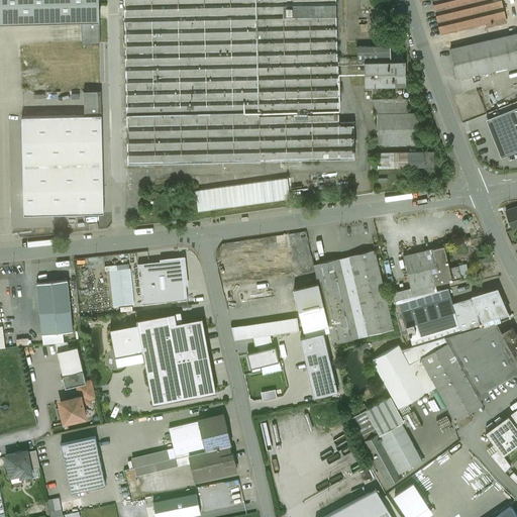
[(0,0),(0,21),(82,19),(99,19),(98,0),(0,0)]
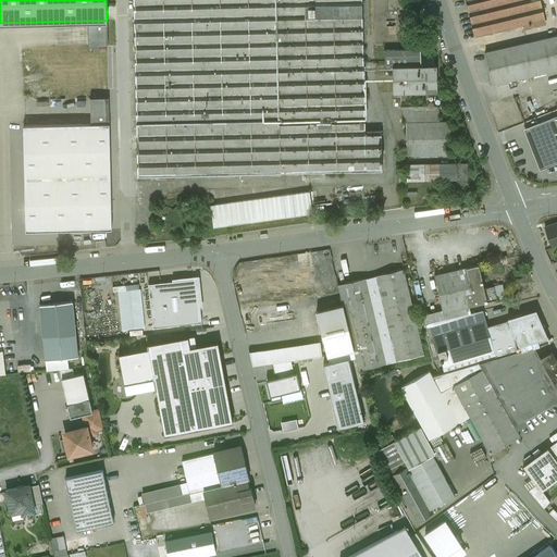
[(134,0),(138,176),(382,171),(381,131),(364,131),(363,66),(275,69),(273,0),(134,0)]
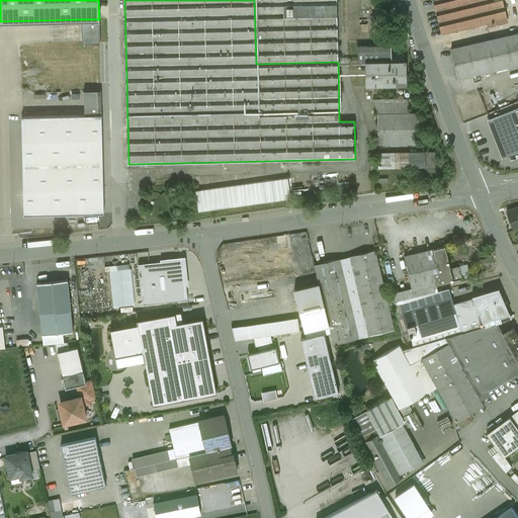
[(336,0),(254,0),(256,64),(338,62),(336,0)]
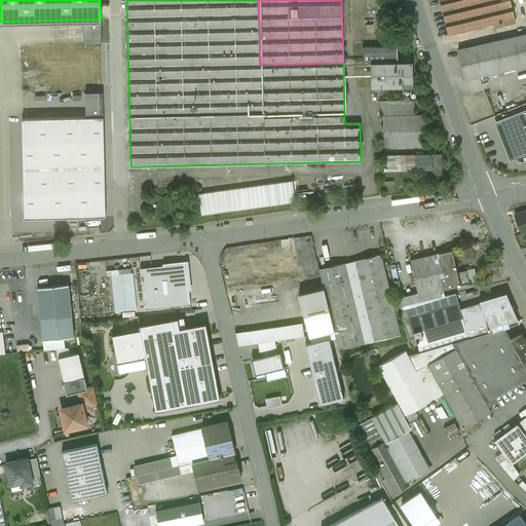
[(510,0),(444,0),(440,1),(448,35),(494,24),(495,28),(502,27),(501,22),(515,19),(510,0)]
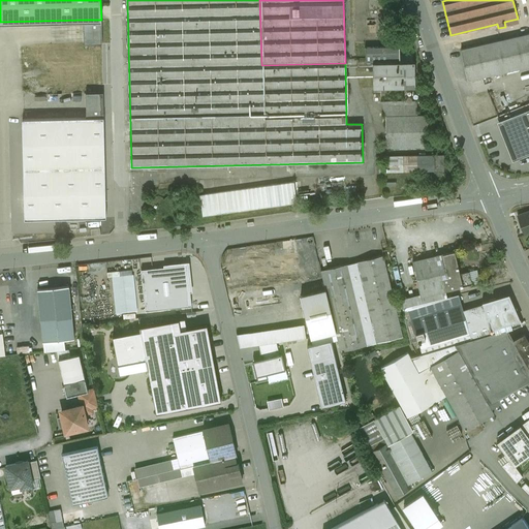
[(101,20),(84,20),(85,44),(102,44),(101,20)]
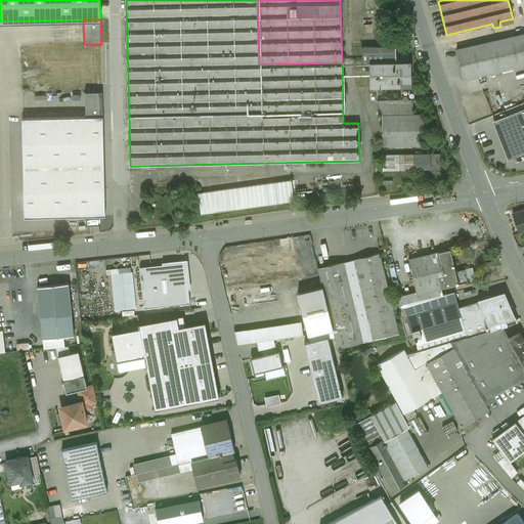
[(523,33),(456,49),(464,80),(523,66),(523,33)]
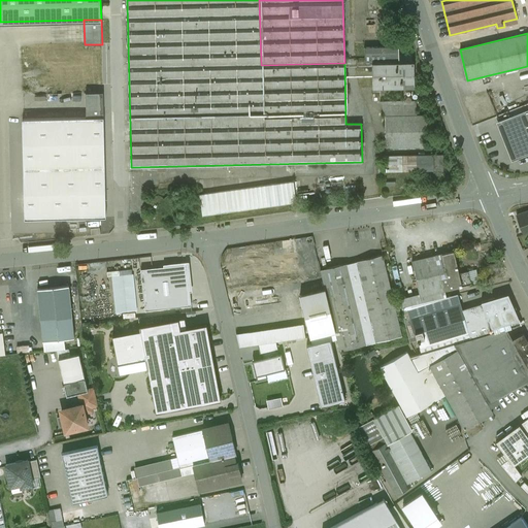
[(399,46),(364,47),(365,63),(372,63),(399,62),(399,46)]
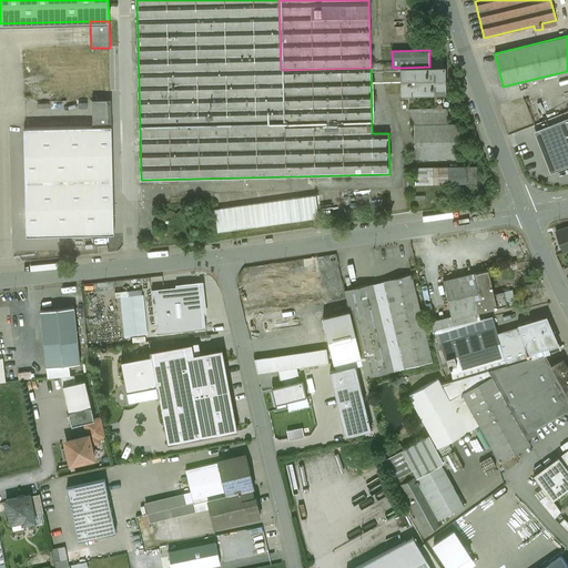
[(429,67),(401,68),(401,95),(446,94),(445,67),(429,67)]
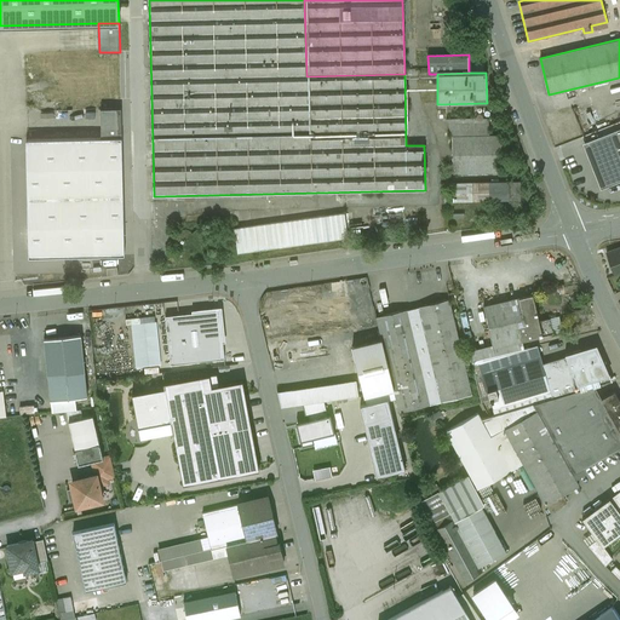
[(121,109),(101,109),(101,138),(121,138),(121,109)]
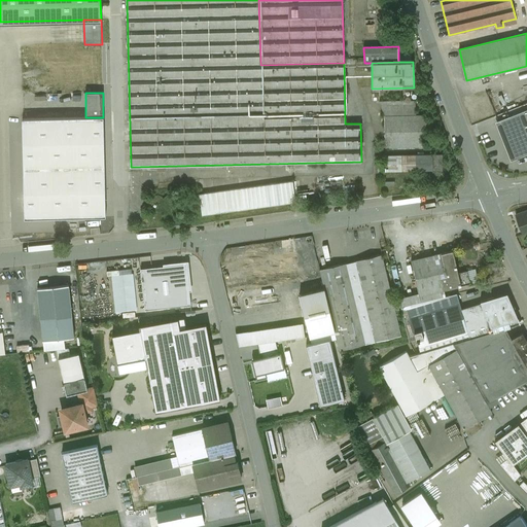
[(380,101),(384,116),(416,115),(416,101),(380,101)]
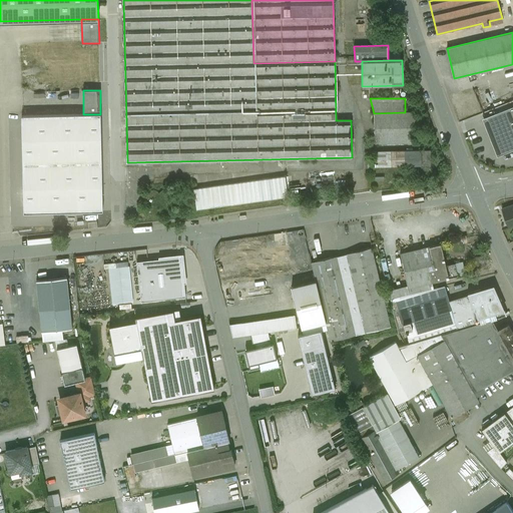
[(512,106),(483,119),(497,156),(512,150),(512,106)]
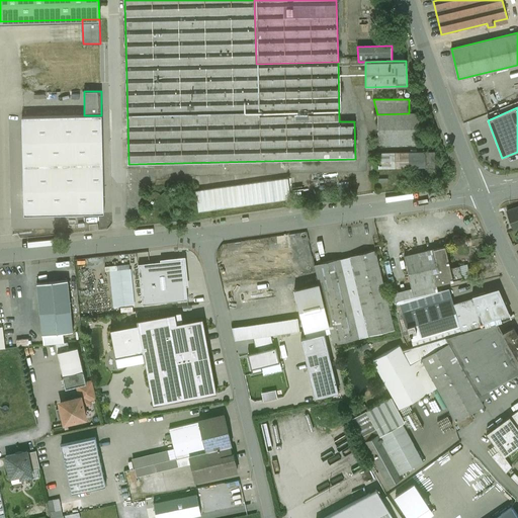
[(409,113),(377,114),(378,145),(419,144),(419,113),(409,113)]
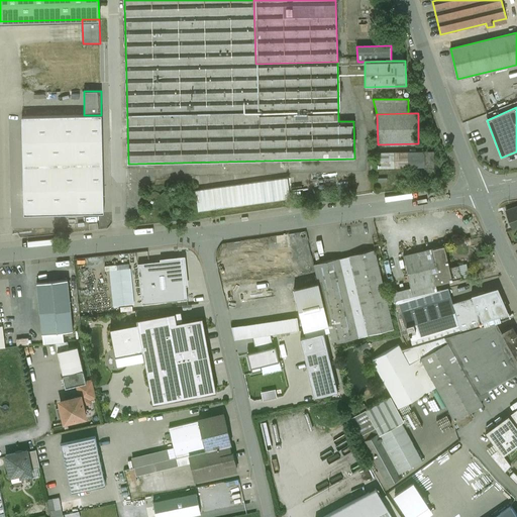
[(84,115),(21,117),(24,215),(104,213),(101,115),(84,115)]
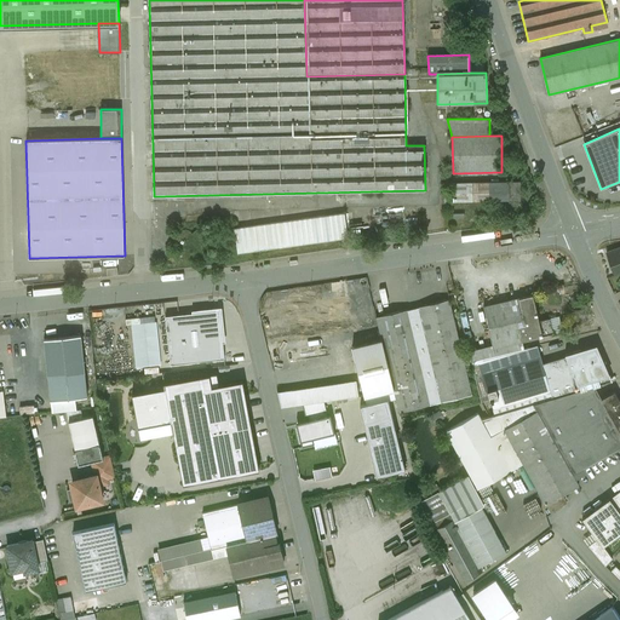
[(509,182),(453,183),(453,201),(509,201),(509,182)]
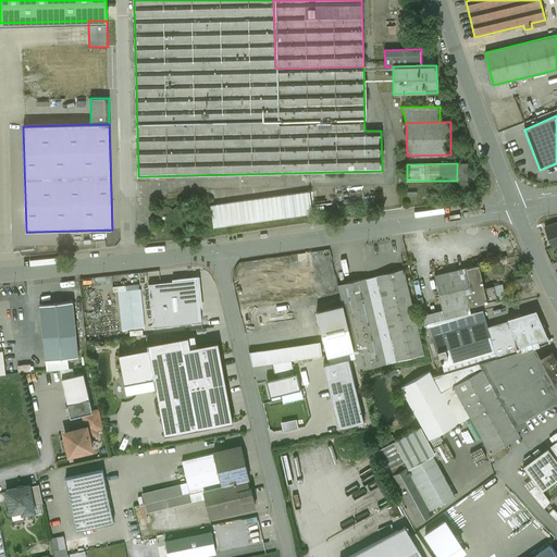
[(457,163),(457,181),(468,180),(468,163),(457,163)]
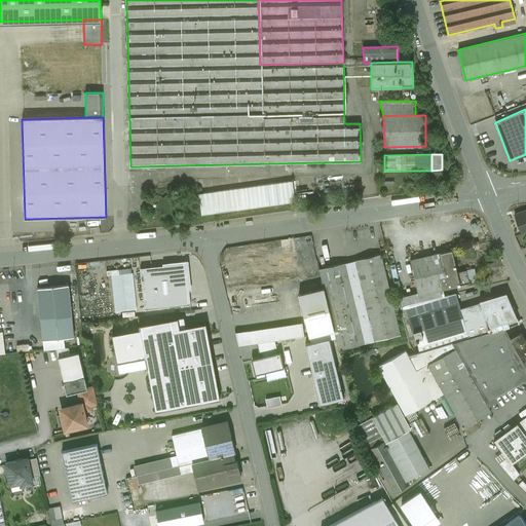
[(292,181),(238,188),(241,210),(295,201),(292,181)]
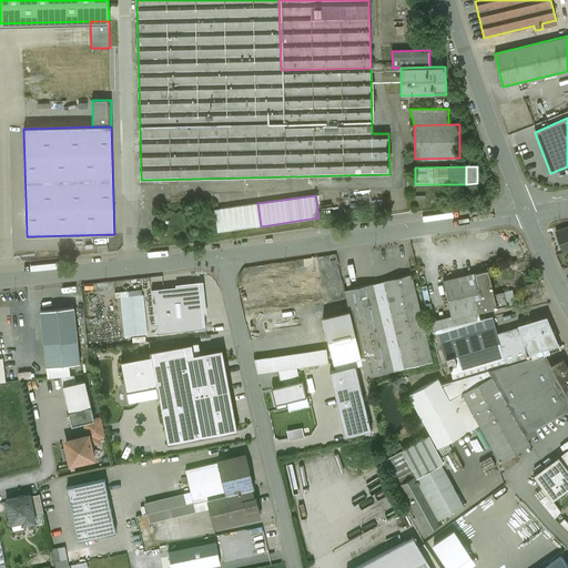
[(257,203),(214,210),(217,232),(261,226),(257,203)]
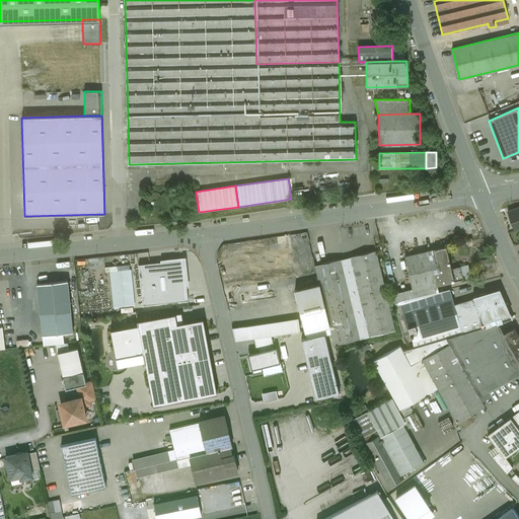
[(21,202),(12,202),(14,233),(22,233),(22,227),(23,227),(22,216),(21,202)]
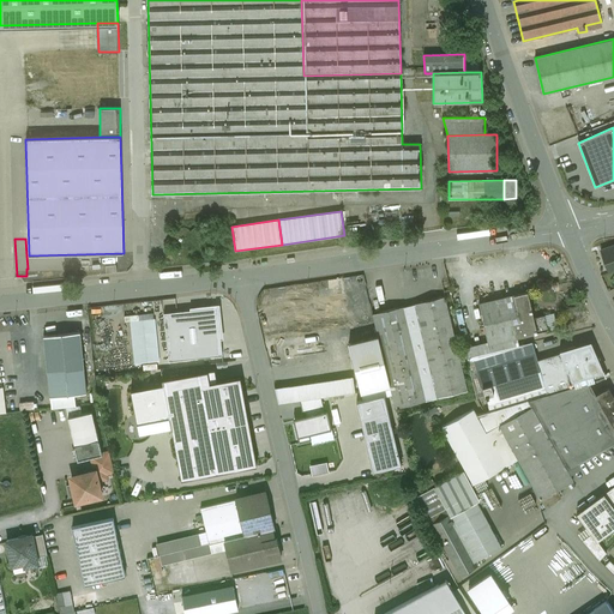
[(613,245),(601,251),(609,271),(613,269),(613,245)]
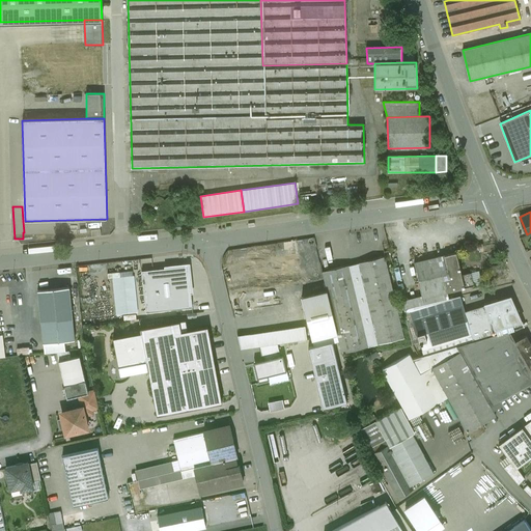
[(456,252),(414,262),(422,296),(422,298),(432,296),(447,291),(474,285),(471,273),(462,275),(456,252)]
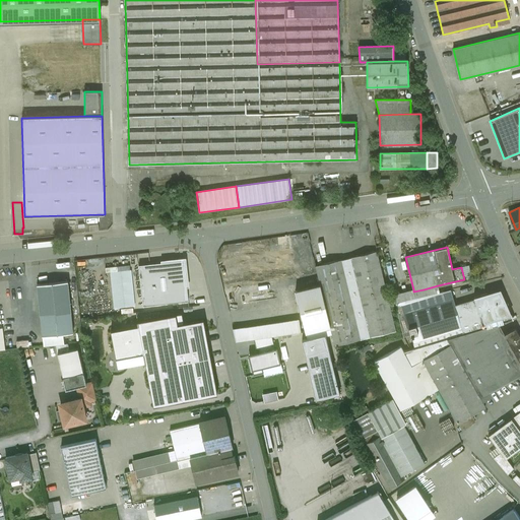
[(287,248),(246,254),(249,274),(290,268),(287,248)]
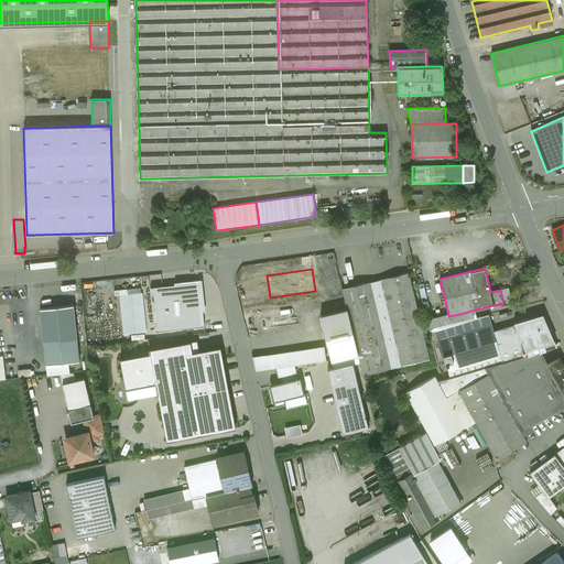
[(409,272),(381,279),(381,280),(370,282),(342,289),(347,308),(357,354),(358,356),(362,375),(402,365),(402,366),(429,359),(411,284),(409,272)]
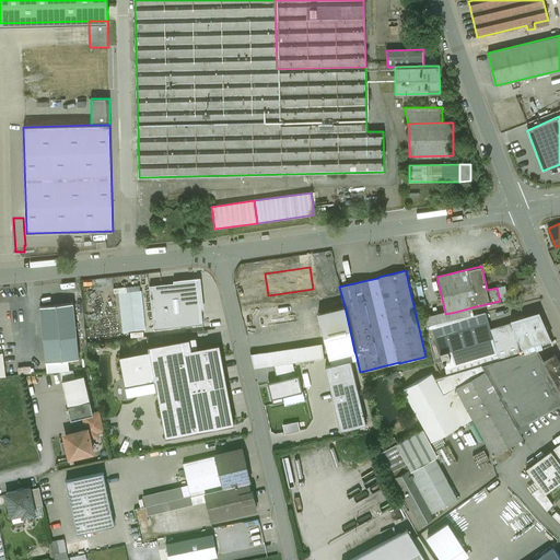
[(151,283),(162,283),(162,272),(151,272),(151,283)]
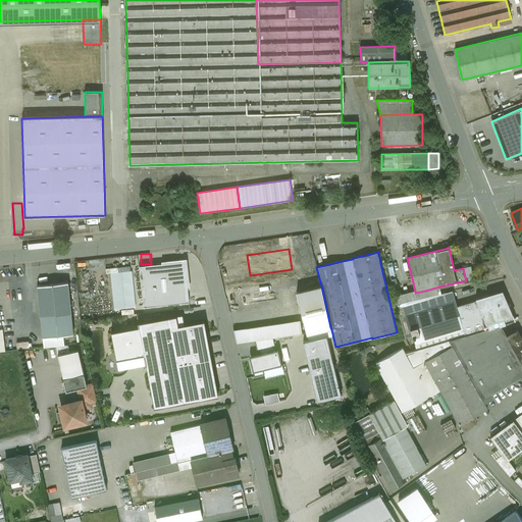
[(140,266),(144,307),(189,302),(188,289),(190,288),(187,259),(162,261),(162,264),(140,266)]
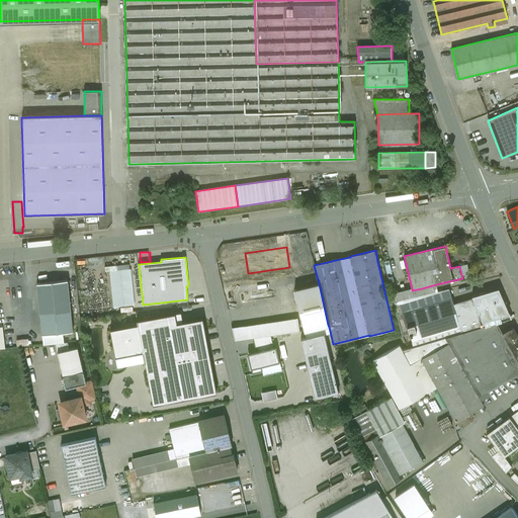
[(467,264),(459,266),(462,278),(470,277),(467,264)]
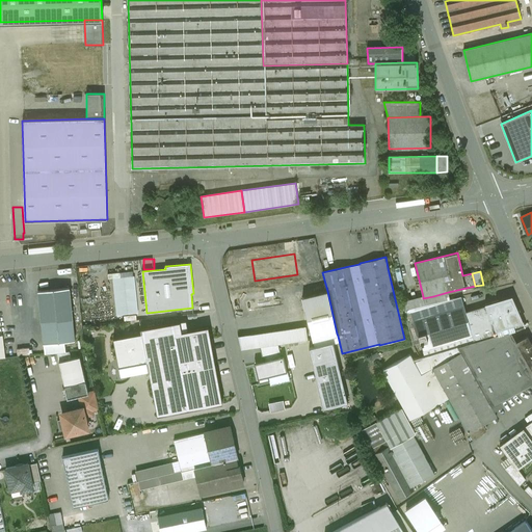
[(122,277),(113,278),(117,315),(138,313),(135,276),(133,276),(122,277)]
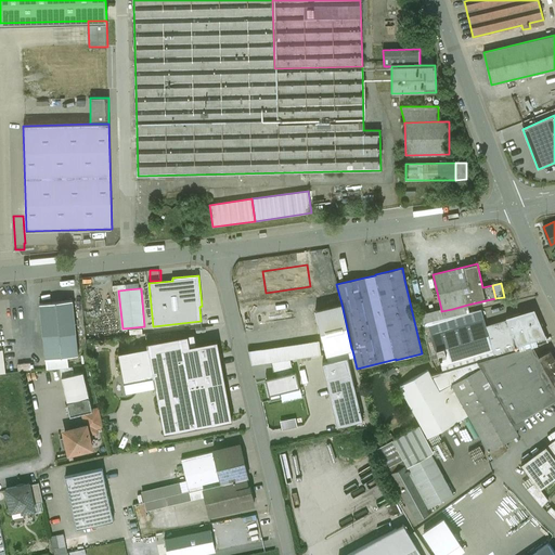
[(73,300),(39,304),(46,358),(67,356),(78,355),(73,300)]
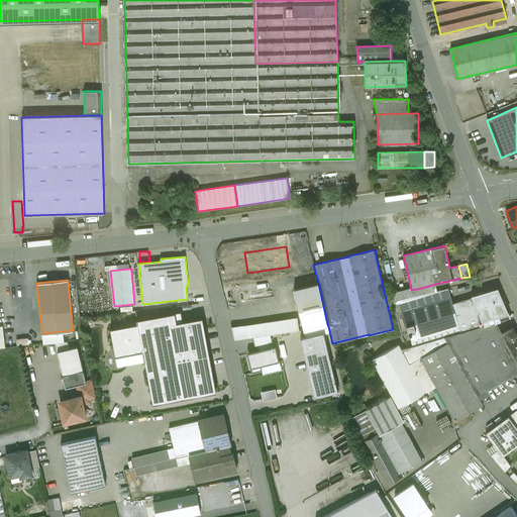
[(318,283),(294,289),(303,329),(327,324),(318,283)]
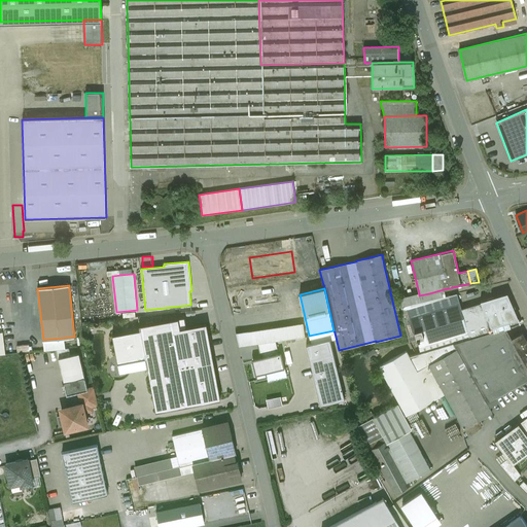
[(444,289),(429,293),(431,301),(446,296),(444,289)]
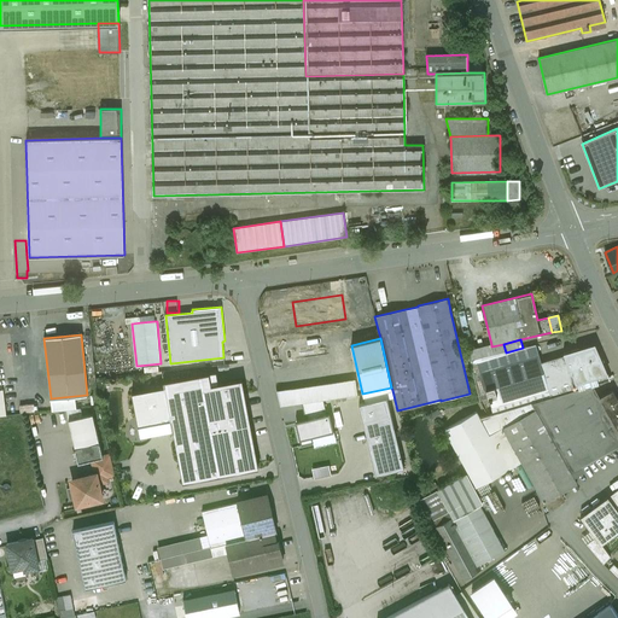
[(477,359),(494,355),(491,347),(491,344),(467,349),(470,361),(477,359)]
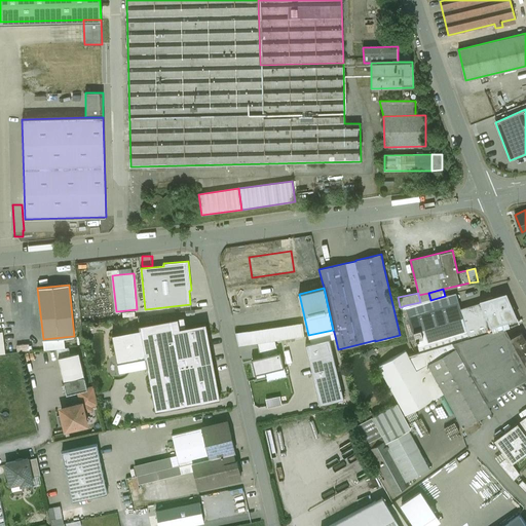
[(428,293),(418,295),(420,302),(430,300),(428,293)]
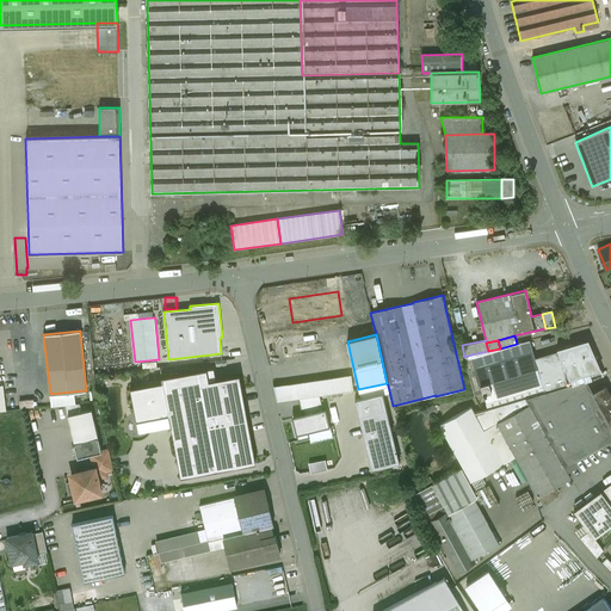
[(519,356),(517,344),(500,349),(488,351),(471,355),(475,369),(519,356)]
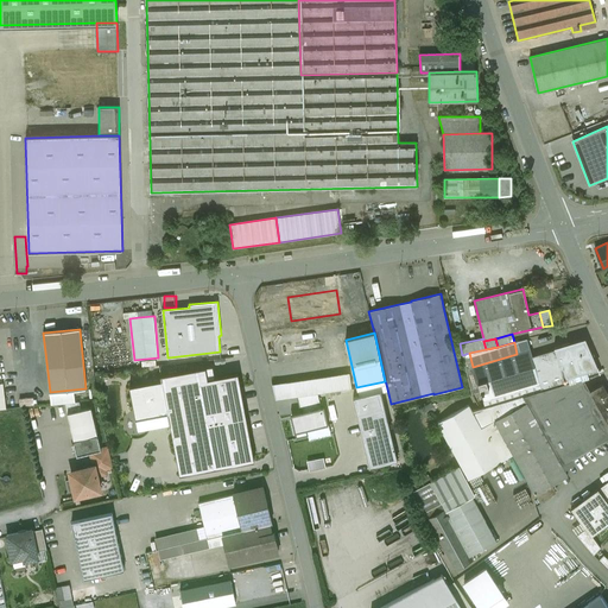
[(583,342),(570,346),(570,343),(553,348),(555,350),(565,384),(583,379),(597,374),(597,373),(583,342)]
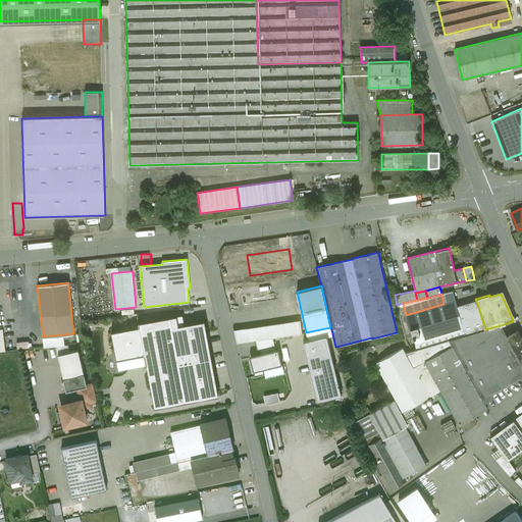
[(444,304),(406,315),(413,336),(415,344),(464,329),(457,307),(455,301),(444,304)]
